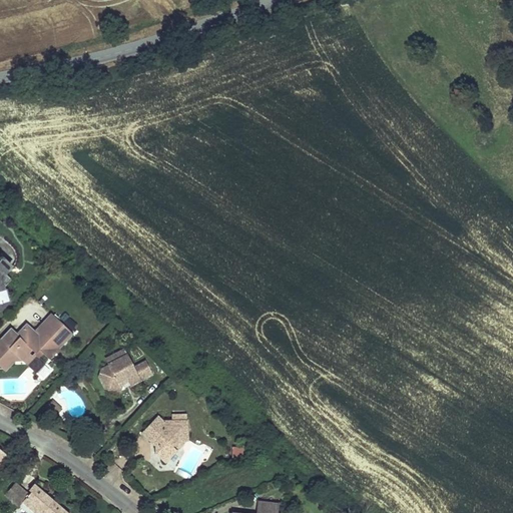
[(0,302),(9,300),(5,284),(11,278),(6,273),(11,267),(1,257),(0,258),(0,302)]
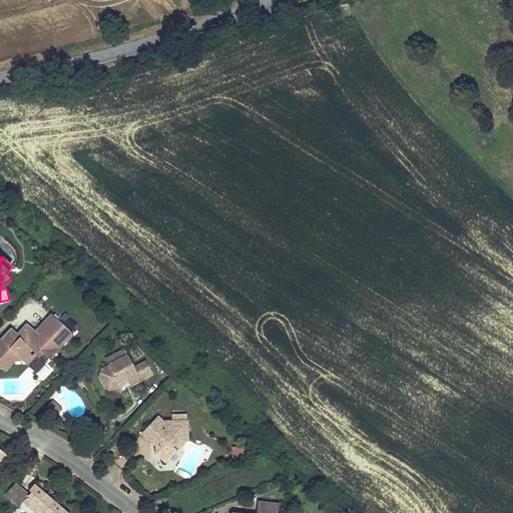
[(0,310),(9,300),(0,302),(0,310)]
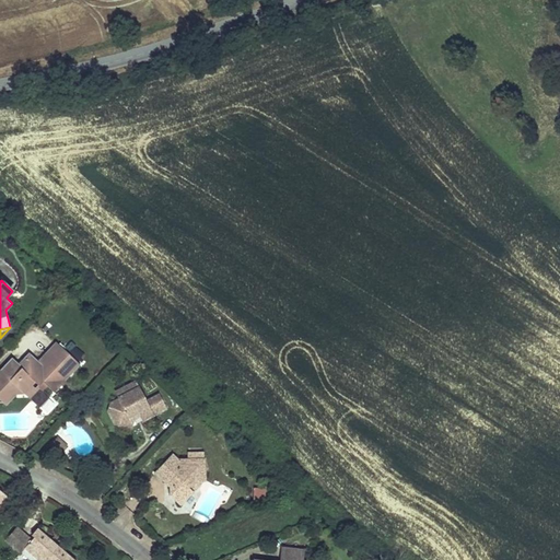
[(79,364),(57,342),(43,357),(50,363),(45,369),(37,361),(30,353),(22,361),(26,365),(23,369),(20,365),(12,359),(0,371),(0,399),(1,399),(6,404),(21,388),(26,393),(37,381),(41,384),(44,381),(54,389),(79,364)]
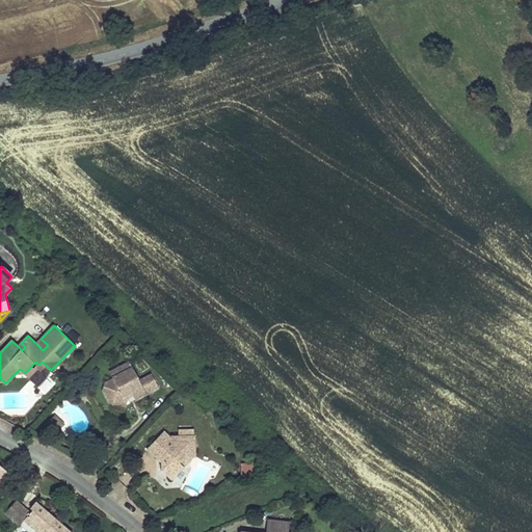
[(48,345),(41,339),(35,343),(43,350),(48,345)]
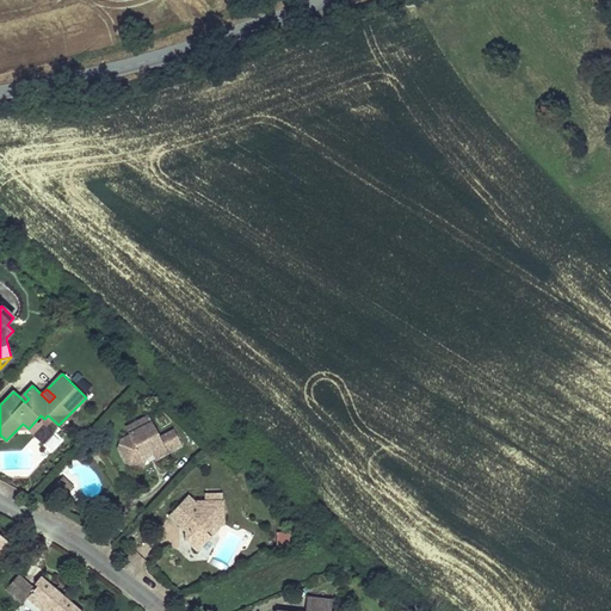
[(156,461),(181,446),(173,431),(159,438),(148,417),(125,429),(129,434),(121,439),(117,450),(124,464),(143,470),(147,458),(153,455),(156,461)]
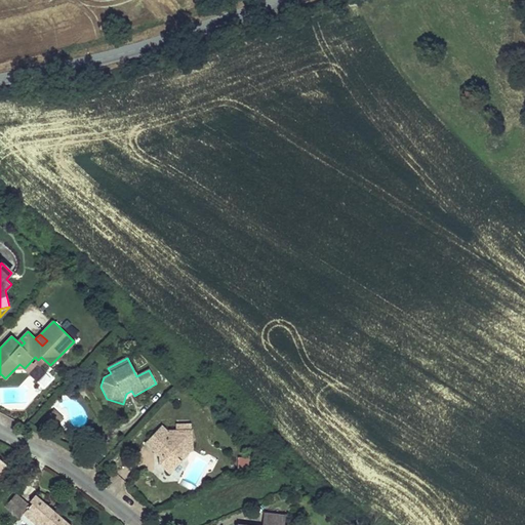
[(167,429),(162,425),(146,442),(154,450),(156,447),(161,451),(158,454),(160,462),(168,471),(179,458),(175,454),(180,449),(192,448),(191,429),(167,429)]
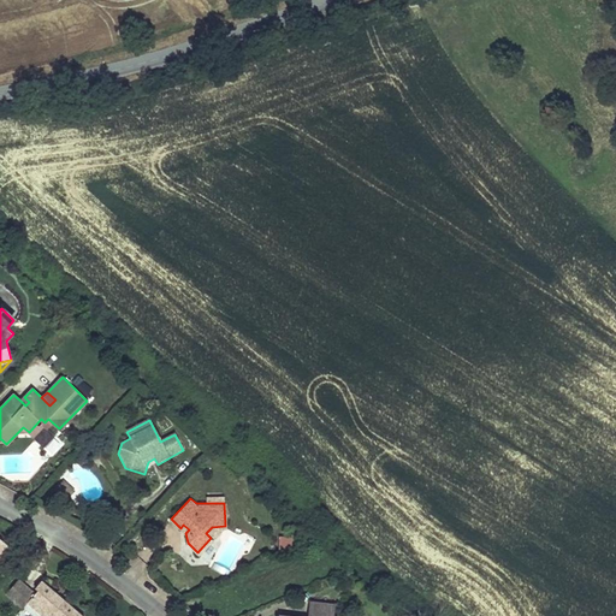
[(0,561),(10,549),(0,540),(0,561)]
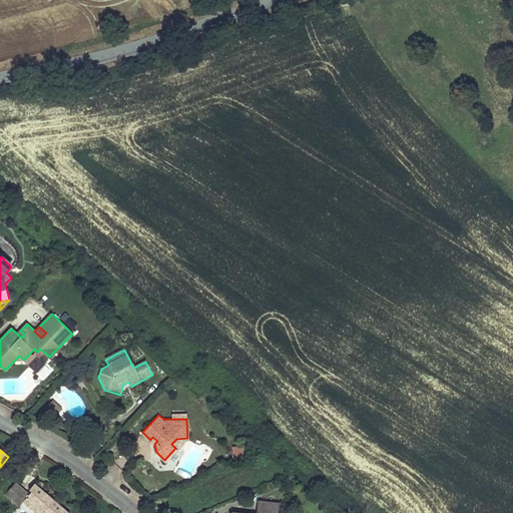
[(20,488),(15,482),(4,494),(10,500),(20,488)]
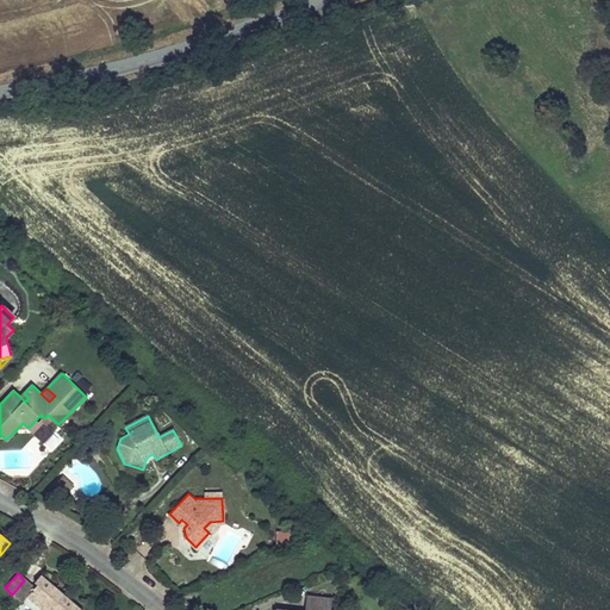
[(80,609),(39,574),(31,585),(24,580),(12,595),(22,603),(25,597),(39,609),(43,609),(47,608),(49,609),(80,609)]
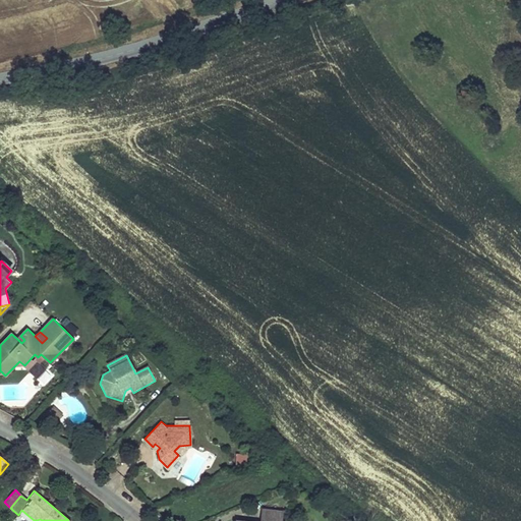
[(281,520),(283,510),(261,508),(258,520),(245,520),(236,520),(235,520),(281,520)]
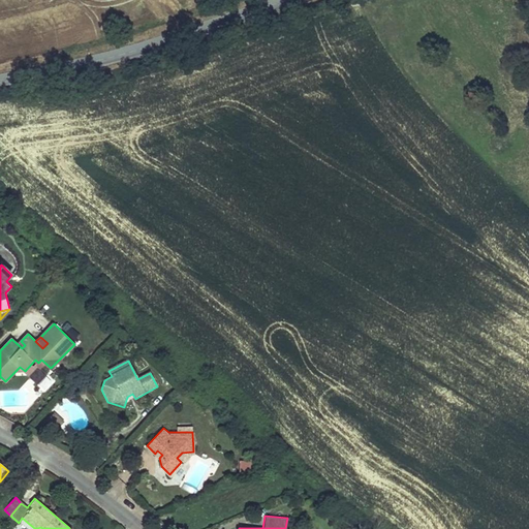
[(34,528),(22,518),(19,523),(25,528),(34,528)]
